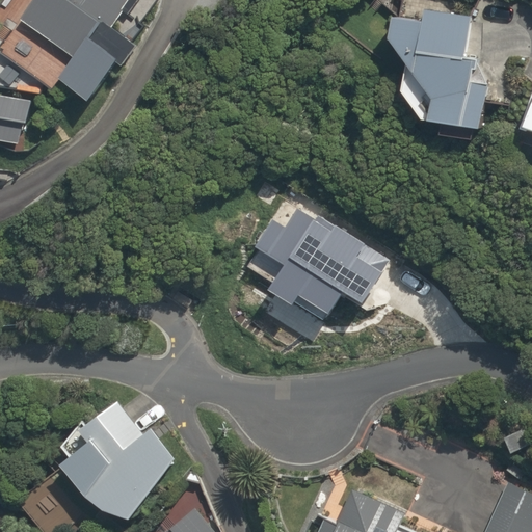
[(73,57),(65,67),(19,29),(1,51),(52,90),(60,79),(86,100),(115,63),(121,68),(135,49),(131,46),(145,28),(138,23),(156,0),(33,0),(23,18),(73,57)]
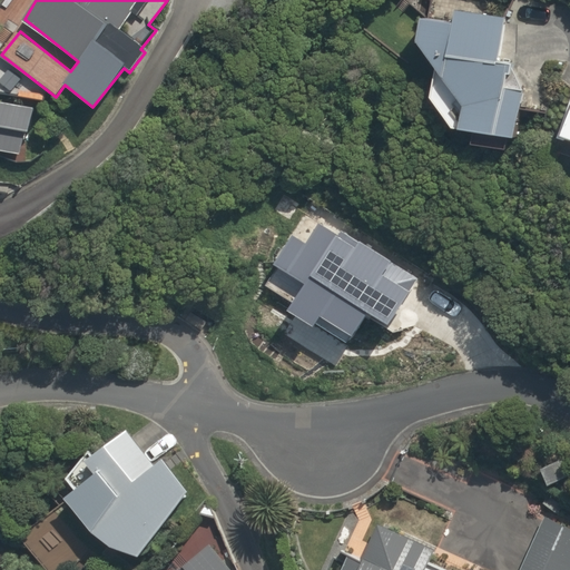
[(526,0),(509,0),(507,17),(479,13),(479,9),(455,5),(453,18),(418,12),(416,38),(431,59),(428,98),(449,126),(514,136),(519,108),(544,112),(552,65),(569,67),(569,64),(569,35),(561,33),(562,23),(536,20),(538,2),(526,0)]
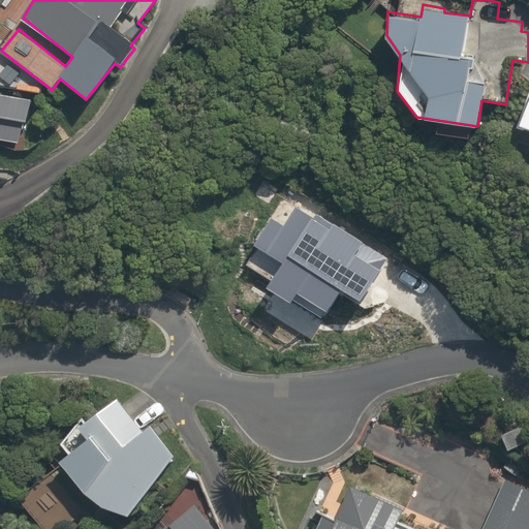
[(32,97),(0,90),(0,139),(22,145),(32,97)]
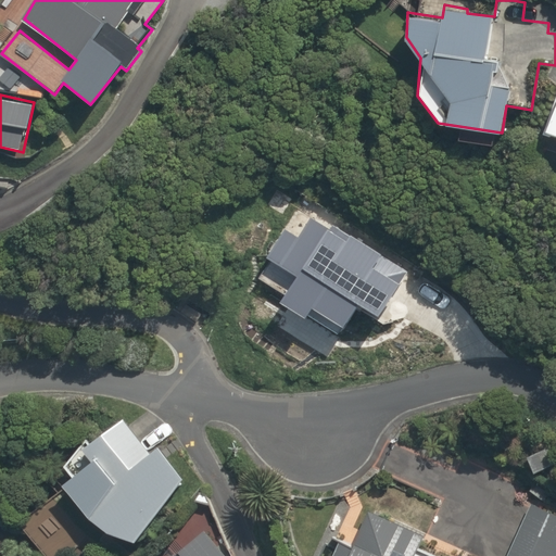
[(555,102),(542,138),(552,141),(553,138),(555,139),(555,102)]
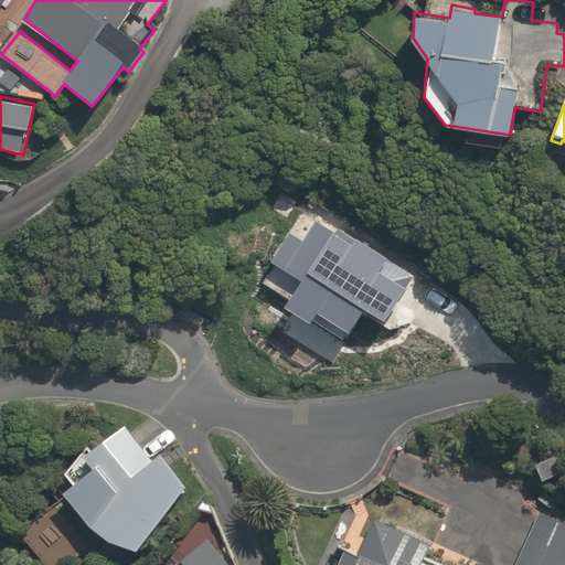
[(151,458),(124,424),(66,473),(75,482),(68,488),(60,479),(54,484),(108,541),(139,551),(185,486),(159,452),(151,458)]
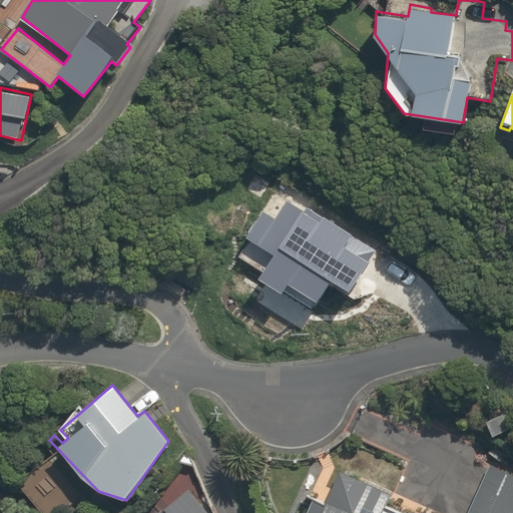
[(341,468),(327,499),(319,512),(512,512),(512,471),(492,462),(468,512),(435,512),(432,511),(431,512),(382,512),(392,492),(341,468)]
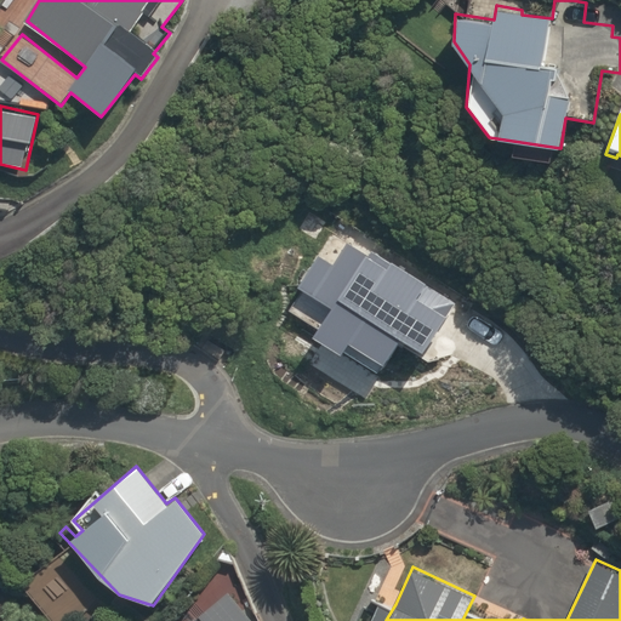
[(248,620),(226,591),(188,620),(248,620)]
